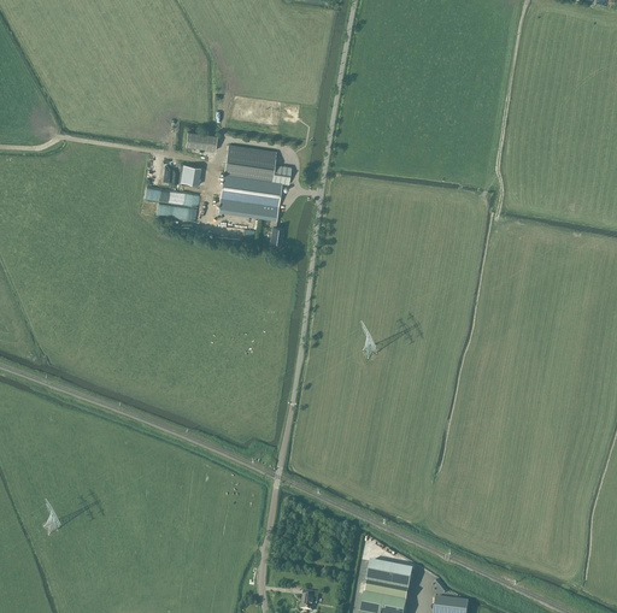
[(216,135),(186,131),(184,146),(215,149),(216,135)]
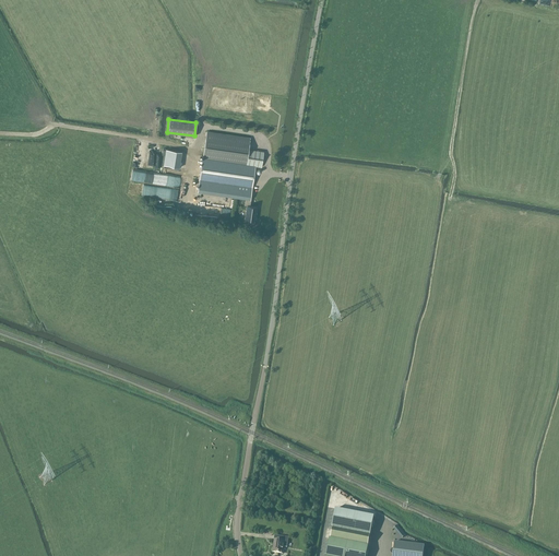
[(206,129),(198,189),(246,196),(250,197),(256,163),(262,164),(264,149),(249,146),(250,135),(206,129)]
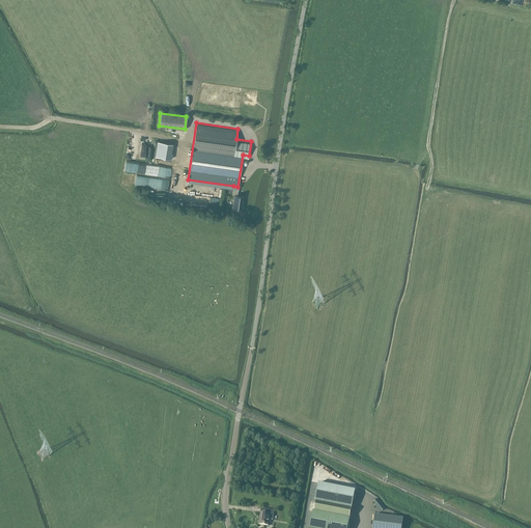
[(170,157),(173,141),(158,139),(156,155),(170,157)]
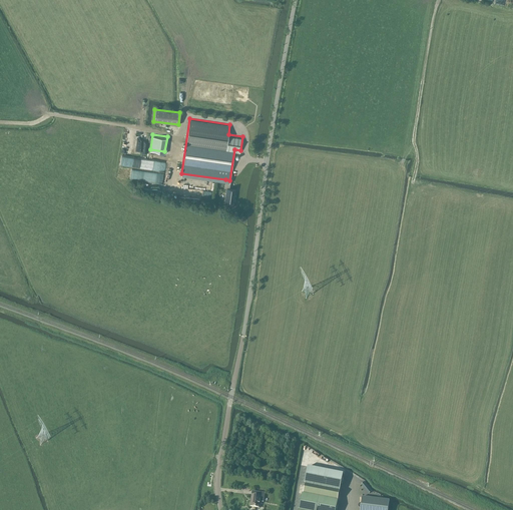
[(129,177),(140,177),(140,167),(130,167),(129,177)]
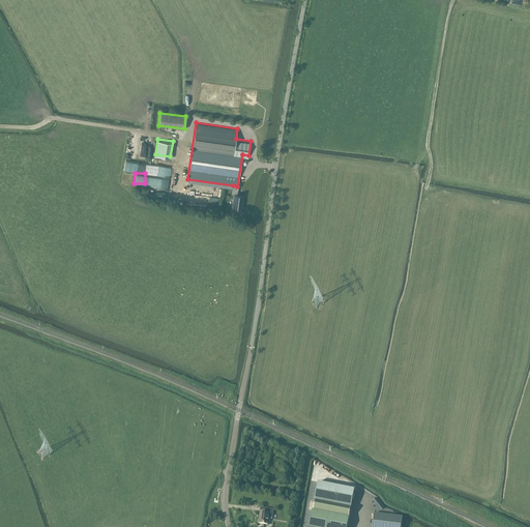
[(238,186),(237,186),(233,185),(232,192),(235,192),(233,204),(237,205),(236,209),(241,209),(242,205),(242,206),(244,194),(238,193),(238,186)]
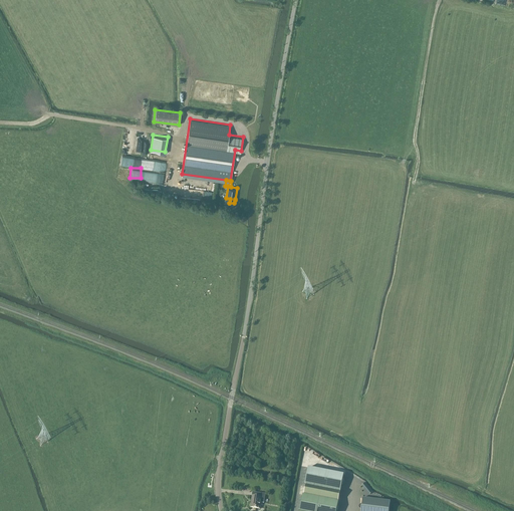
[(336,510),(344,472),(309,465),(299,510),(336,510)]
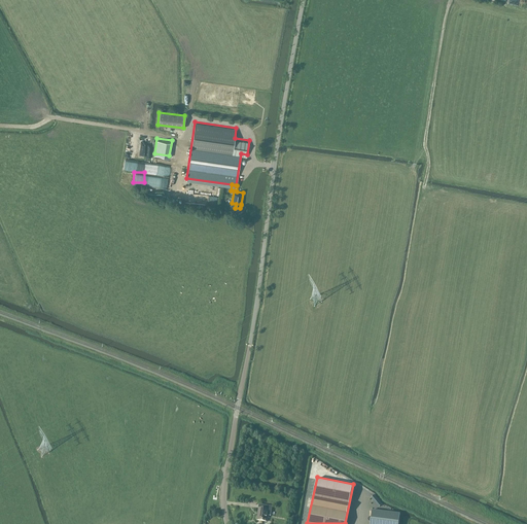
[(257,513),(257,518),(264,519),(264,518),(267,518),(268,513),(271,513),(272,503),(262,502),(262,505),(260,505),(259,513),(257,513)]
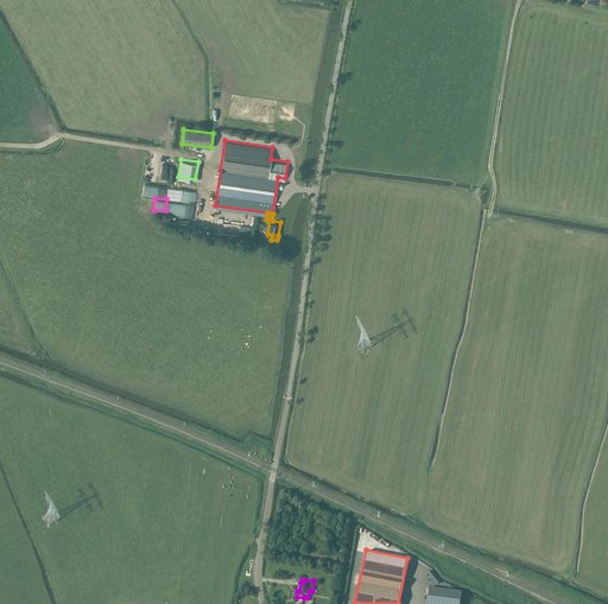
[(458,603),(461,589),(429,585),(426,603),(458,603)]
